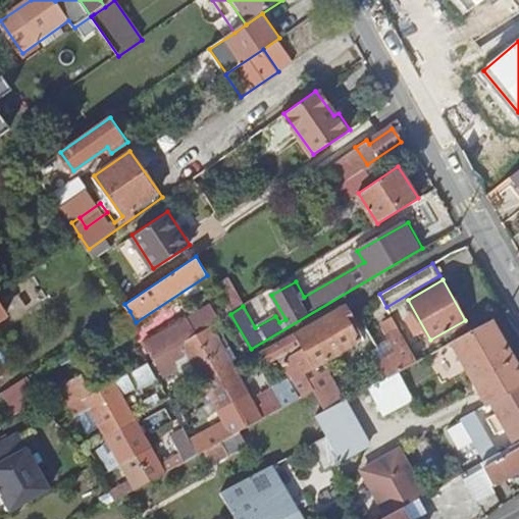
[(0,289),(0,316),(8,311),(2,303),(9,299),(7,296),(14,291),(8,283),(0,289)]
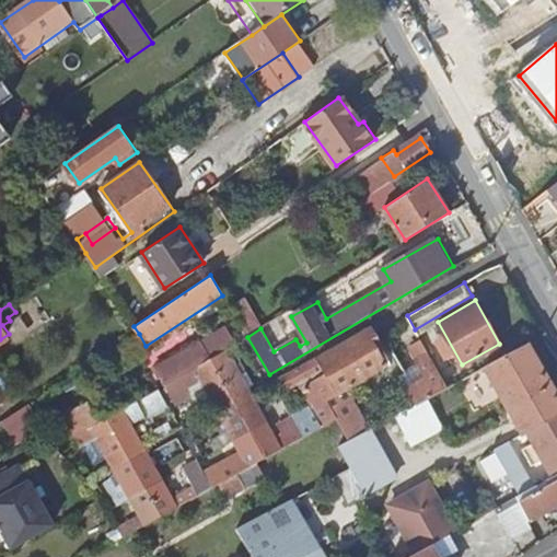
[(141,514),(120,526),(125,535),(337,417),(349,439),(369,429),(369,428),(347,389),(386,366),(378,350),(383,347),(371,326),(274,381),(280,393),(324,369),(327,373),(303,386),(312,403),(280,421),(286,433),(277,438),(231,357),(242,351),(230,332),(181,360),(177,355),(157,368),(166,383),(186,372),(190,380),(200,375),(242,453),(206,474),(198,461),(184,470),(194,485),(173,497),(144,445),(150,442),(138,419),(131,424),(128,417),(141,409),(136,401),(100,422),(88,401),(55,419),(73,450),(78,448),(89,466),(107,456),(141,514)]
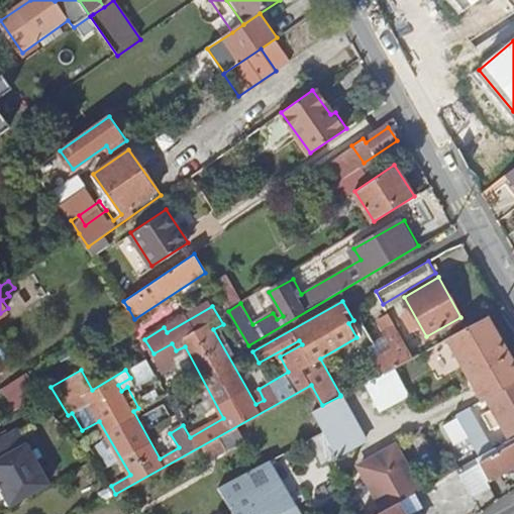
[(383,373),(412,356),(388,312),(377,318),(393,346),(375,356),(383,373)]
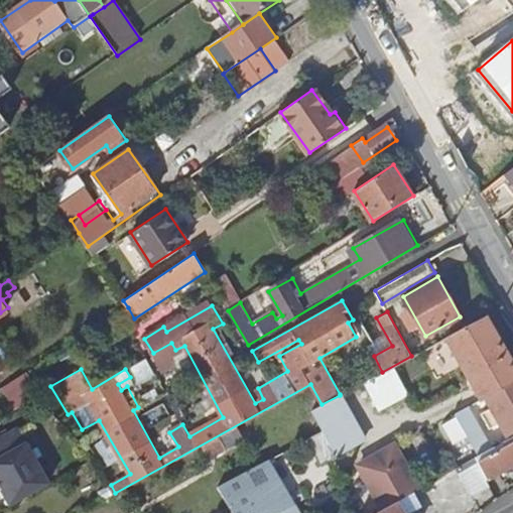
[(494,374),(512,364),(512,359),(486,315),(446,337),(464,366),(469,376),(488,365),(494,374)]
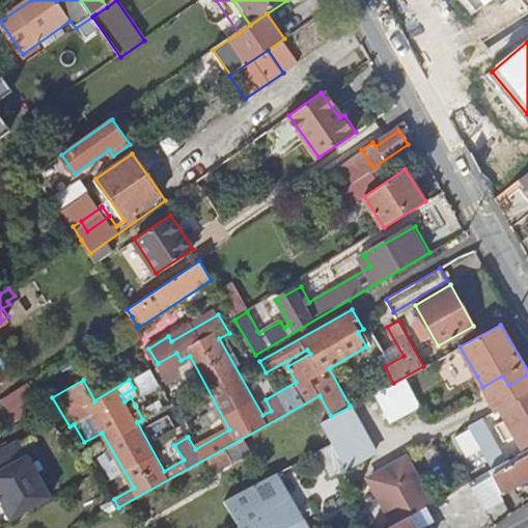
[(463,380),(448,353),(423,366),(393,383),(391,384),(406,411),(463,380)]
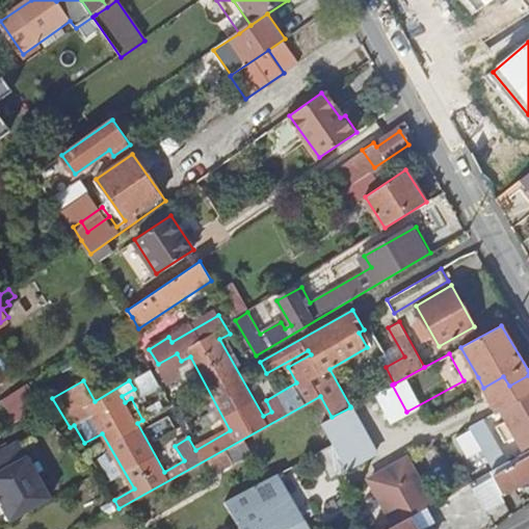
[(528,375),(509,386),(503,376),(483,388),(497,411),(501,408),(528,392),(528,375)]
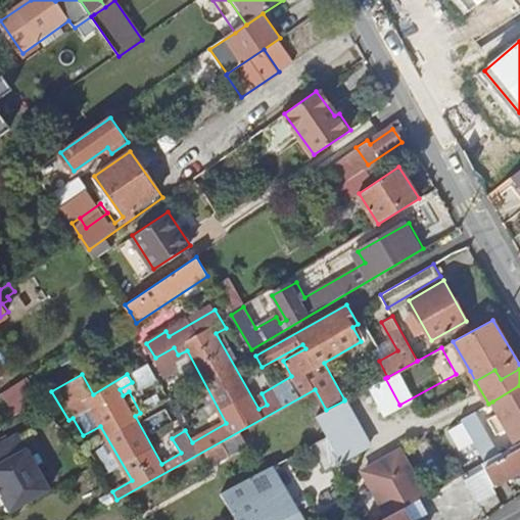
[(519,385),(492,402),(499,413),(489,419),(498,433),(508,427),(515,440),(519,437),(519,385)]
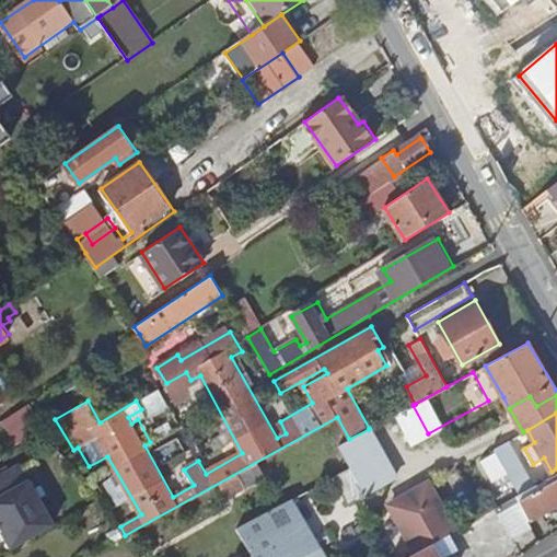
[(369,429),(349,439),(339,444),(351,466),(367,492),(395,477),(369,429)]
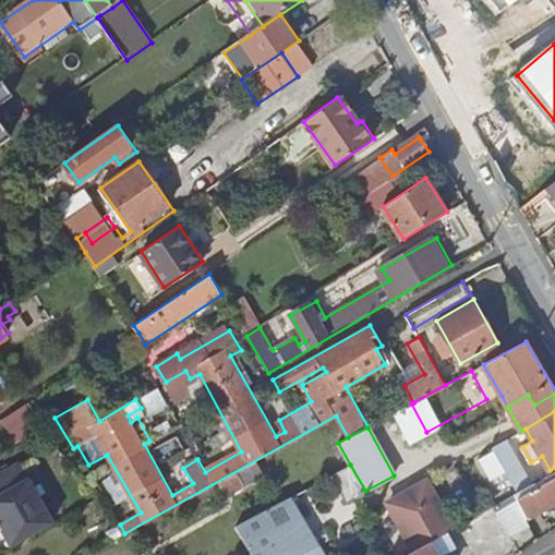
[(519,492),(533,483),(508,443),(495,450),(507,470),(519,492)]
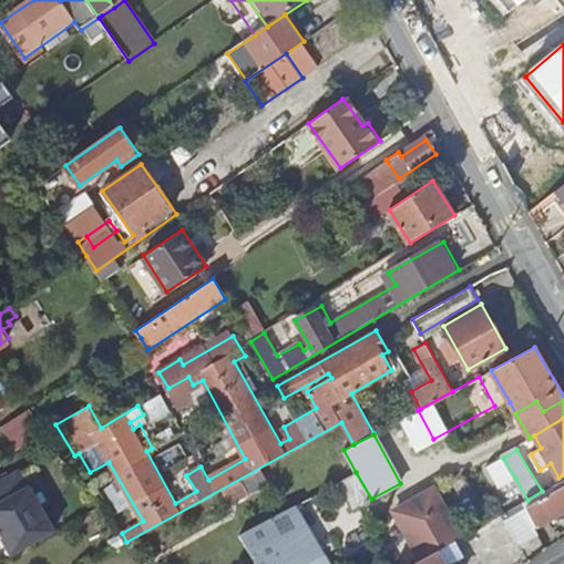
[(515,478),(503,458),(489,465),(501,485),(515,478)]
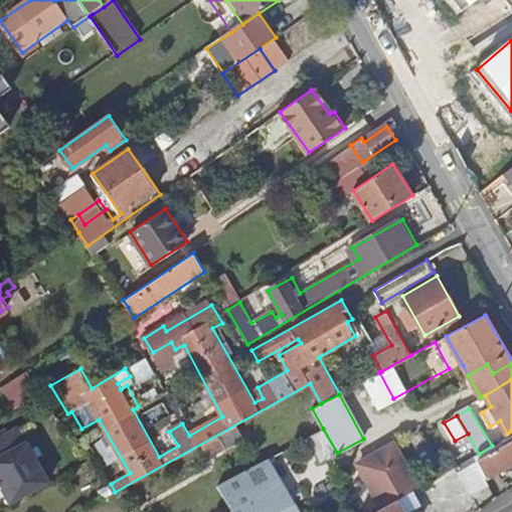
[(18,424),(0,435),(0,482),(2,485),(11,502),(50,481),(22,432),(18,424)]
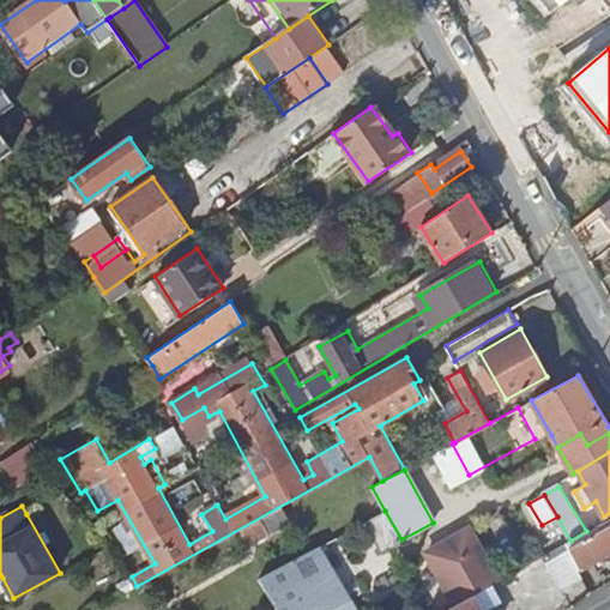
[(384,549),(402,539),(385,511),(367,520),(384,549)]
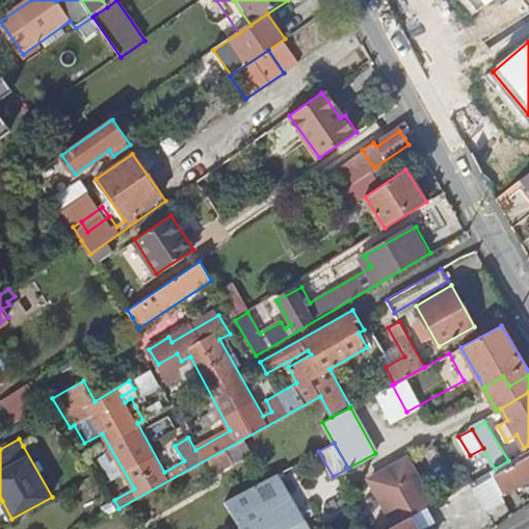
[(491,471),(503,494),(528,479),(528,449),(508,460),(495,469),(491,471)]
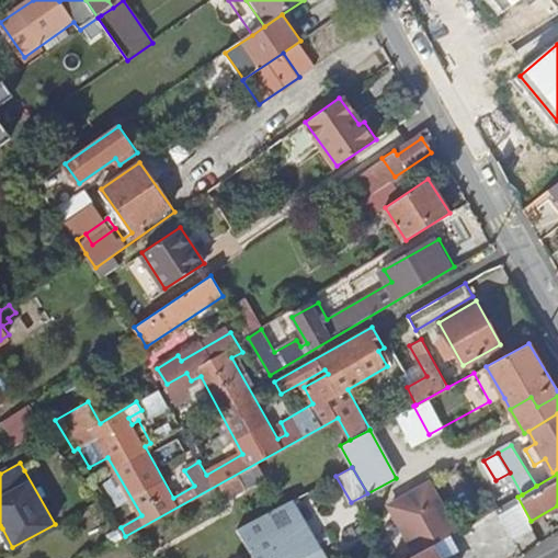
[(91,482),(105,497),(113,512),(127,504),(112,480),(102,486),(98,478),(91,482)]
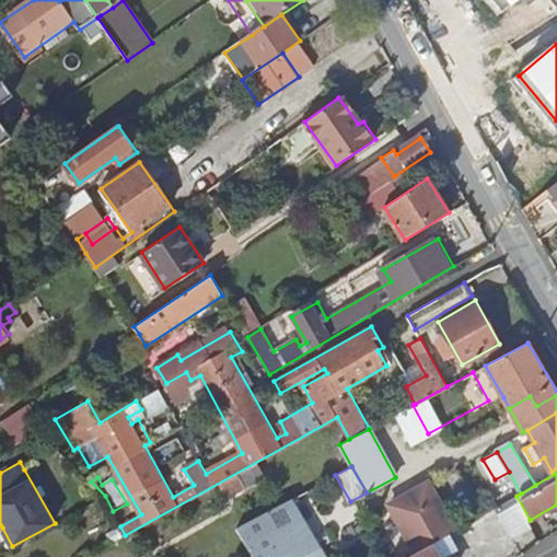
[(390,503),(417,550),(448,532),(455,528),(428,480),(390,503)]
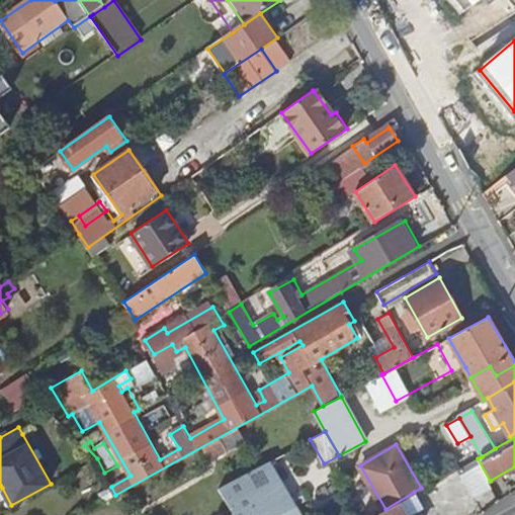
[(474,490),(490,481),(478,458),(477,457),(460,466),(474,490)]
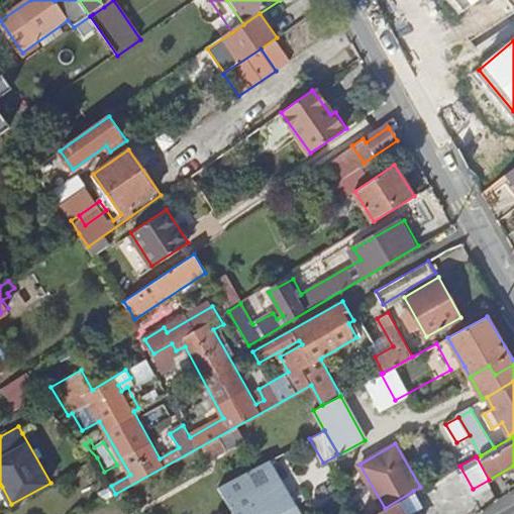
[(235,513),(277,513),(294,505),(269,459),(219,486),(231,507),(235,513)]
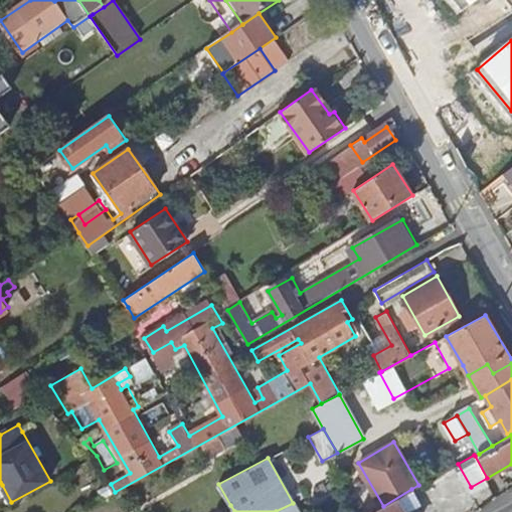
[(418,502),(411,489),(383,506),(371,511),(403,511),(418,502)]
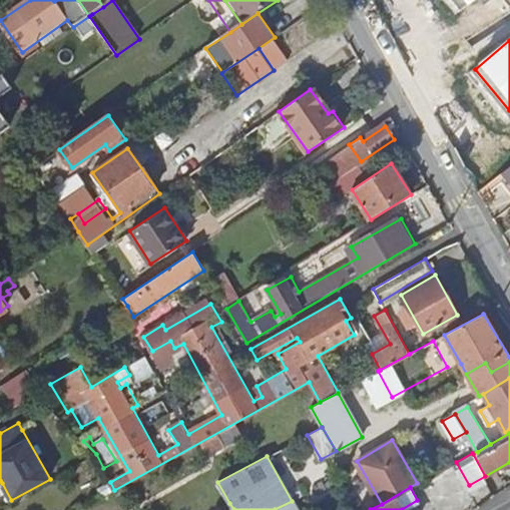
[(292,501),(275,509),(298,509),(293,500),(292,501)]
